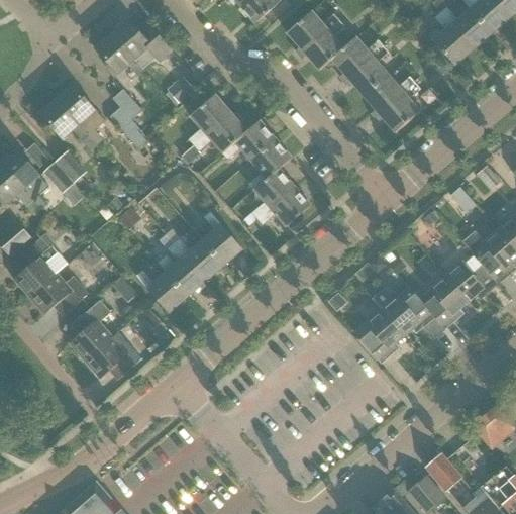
[(240,0),(238,2),(254,20),(279,0),(240,0)]
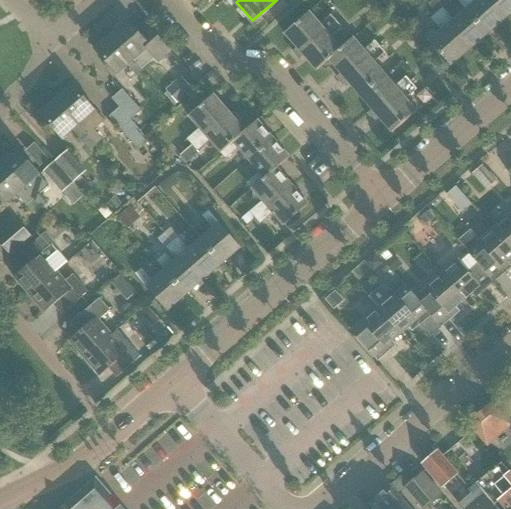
[(468,48),(486,32),(465,7),(453,18),(438,0),(429,0),(428,1),(437,11),(436,11),(468,48)]
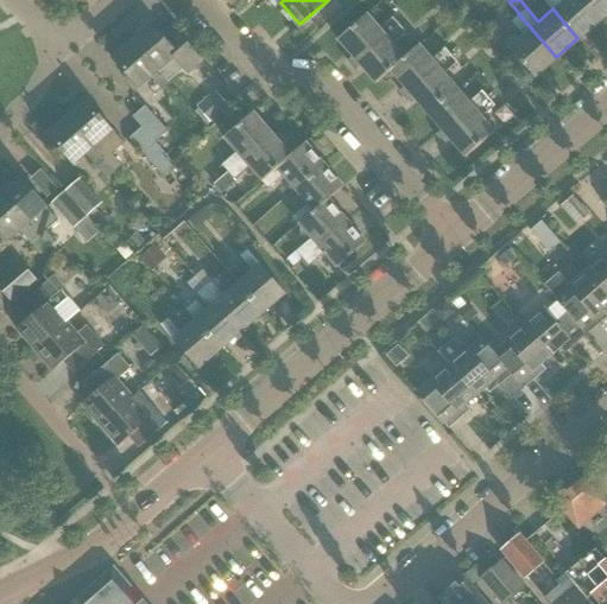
[(577,38),(599,19),(582,0),(562,0),(552,8),(577,38)]
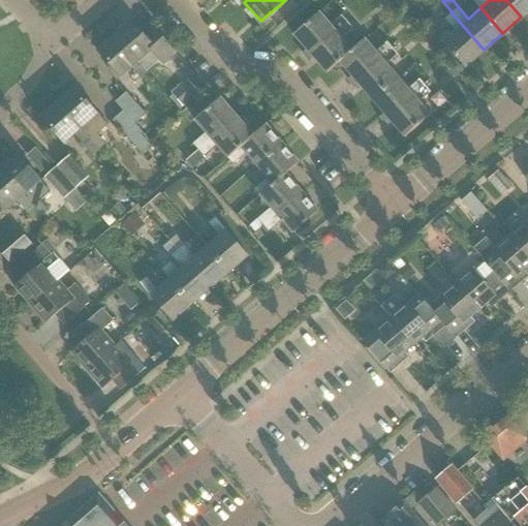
[(506,0),(521,17),(527,10),(527,0),(506,0)]
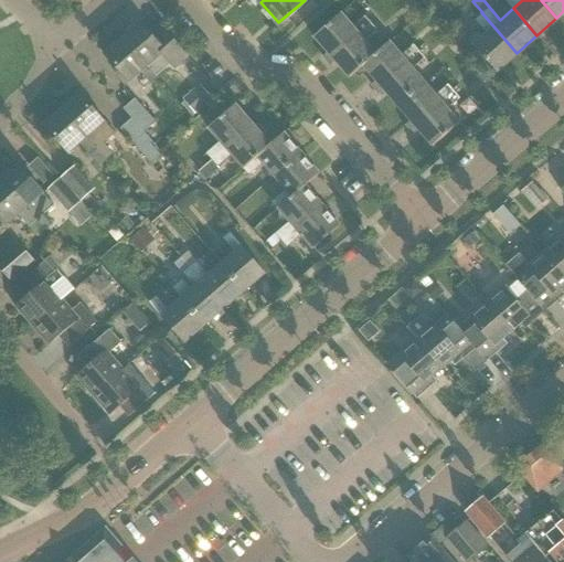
[(370,21),(364,13),(352,24),(340,11),(312,34),(327,50),(322,54),(326,59),(370,21)]
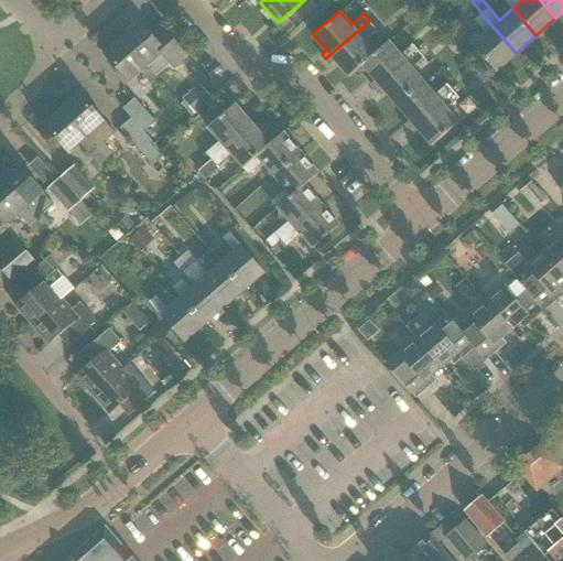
[(472,43),(495,71),(516,53),(480,12),(475,18),(486,31),(472,43)]
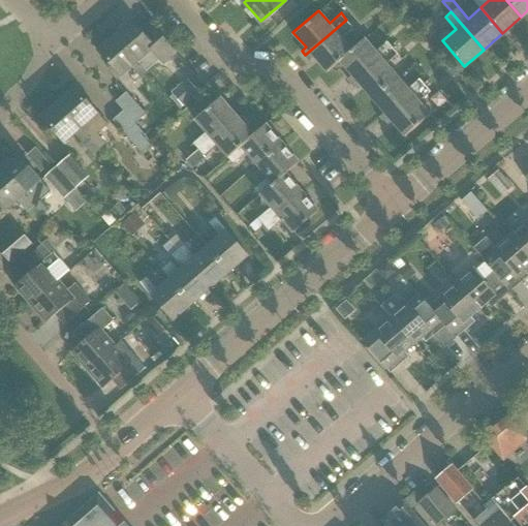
[(130,18),(114,33),(138,61),(154,47),(166,59),(176,51),(149,21),(140,29),(130,18)]
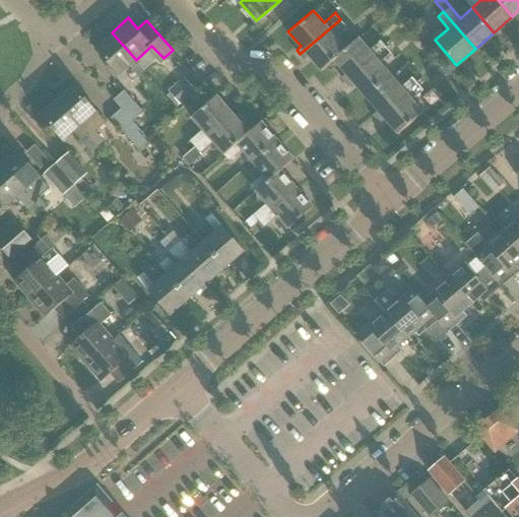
[(332,58),(345,47),(335,36),(346,25),(340,19),(300,54),(304,58),(308,55),(320,69),(333,59),(332,58)]
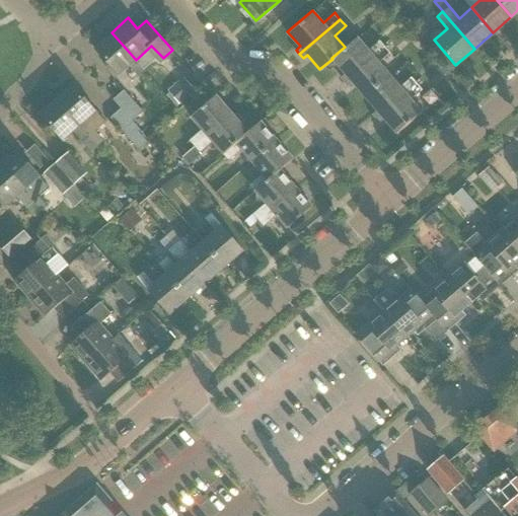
[(112,32),(94,48),(119,74),(130,66),(139,76),(145,70),(136,60),(112,32)]
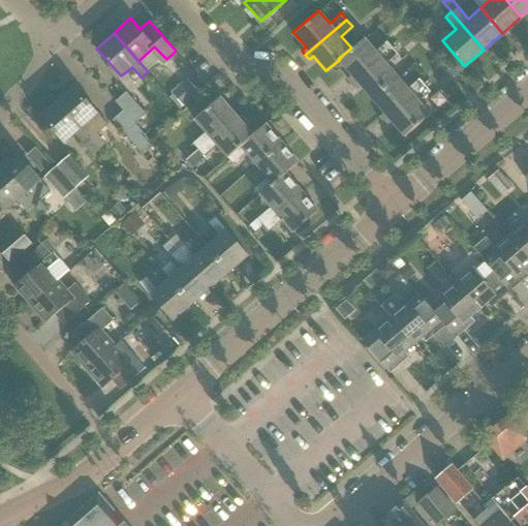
[(392,45),(385,39),(374,49),(364,36),(351,48),(338,59),(339,60),(350,73),(346,76),(350,81),(392,45)]
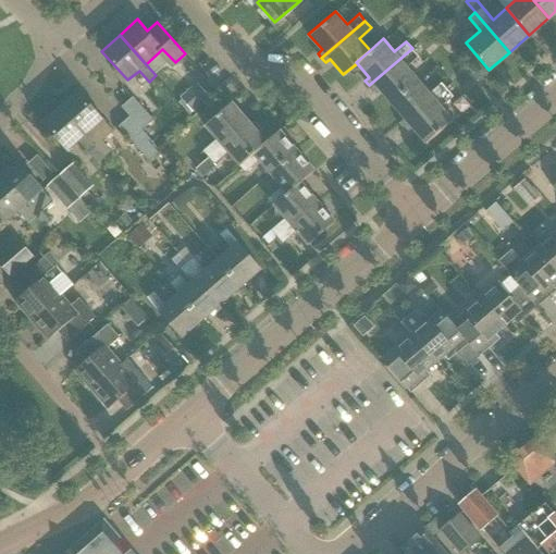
[(391,101),(418,78),(406,65),(418,54),(412,48),(369,85),(372,90),(378,86),(391,101)]
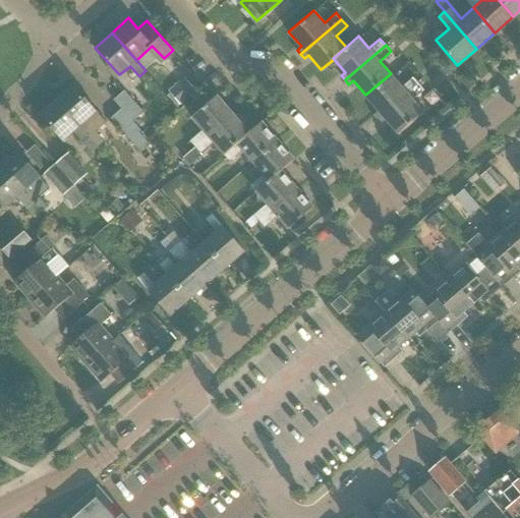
[(183,71),(168,85),(179,99),(195,85),(183,71)]
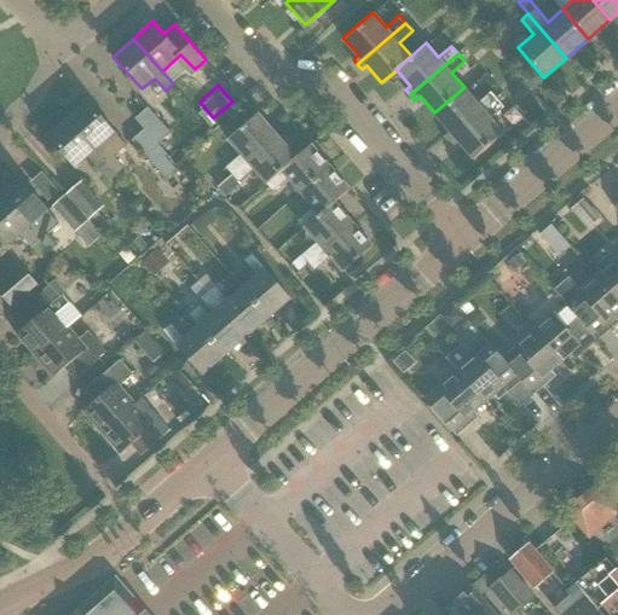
[(448,129),(443,133),(448,139),(496,97),(490,90),(475,102),(465,87),(434,112),(448,129)]
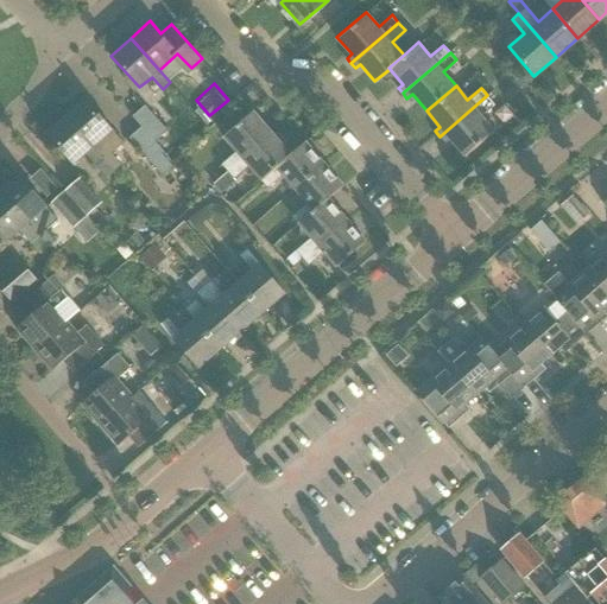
[(440,137),(444,141),(449,137),(465,154),(493,129),(480,114),(494,102),(487,95),(440,137)]
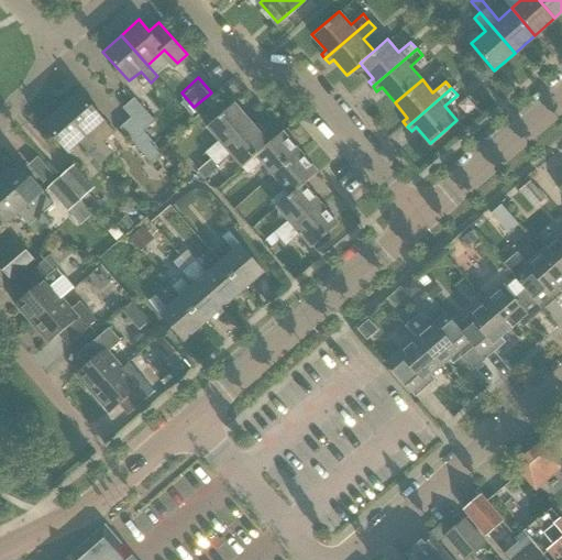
[(77,91),(59,106),(105,157),(112,152),(103,141),(113,132),(77,91)]
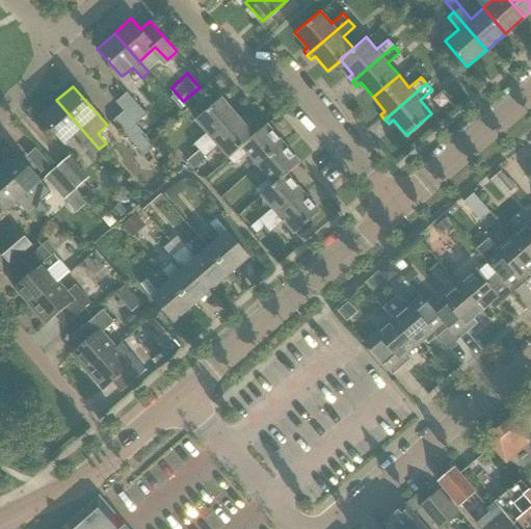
[(145,113),(127,91),(116,101),(124,110),(125,109),(136,122),(145,113)]
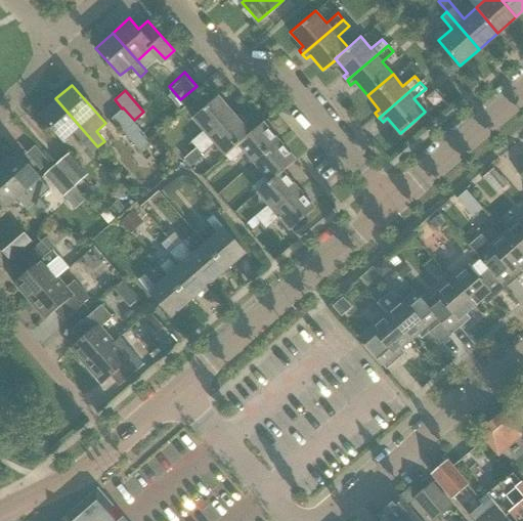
[(234,114),(218,94),(192,116),(204,129),(191,140),(197,146),(234,114)]
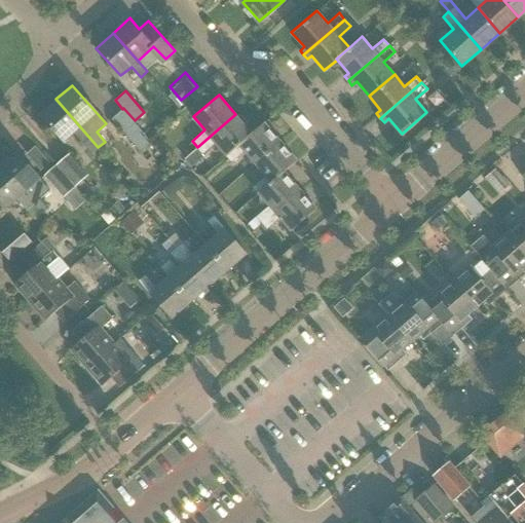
[(98,147),(55,99),(38,114),(63,142),(74,132),(91,152),(98,147)]
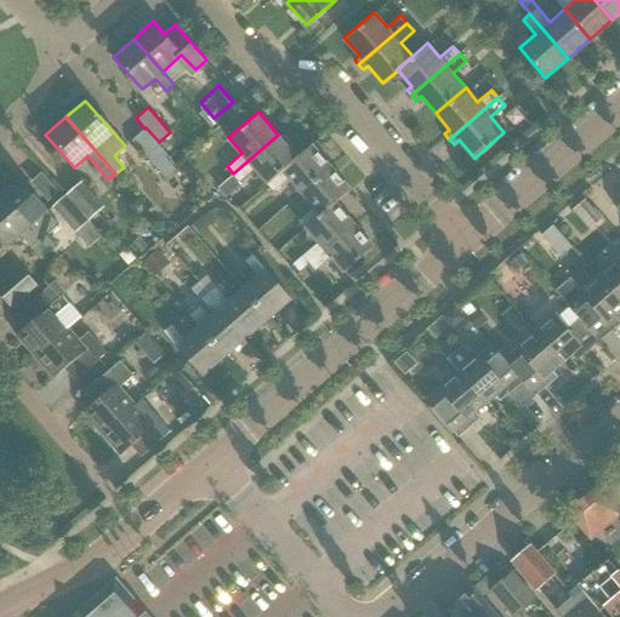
[(159,142),(146,127),(144,129),(131,140),(154,165),(165,177),(176,167),(165,155),(168,154),(158,143),(159,142)]
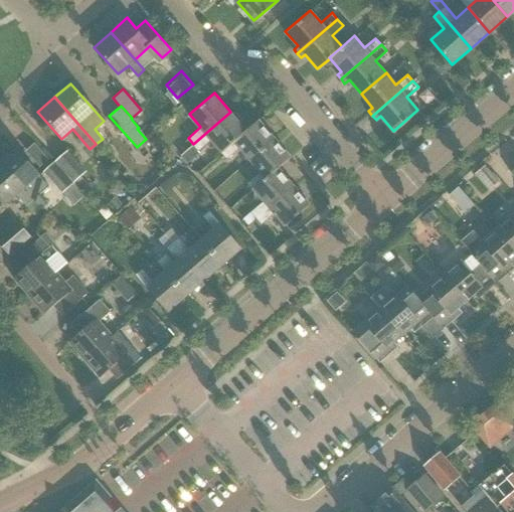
[(246,129),(230,112),(193,144),(198,150),(210,139),(221,151),(246,129)]
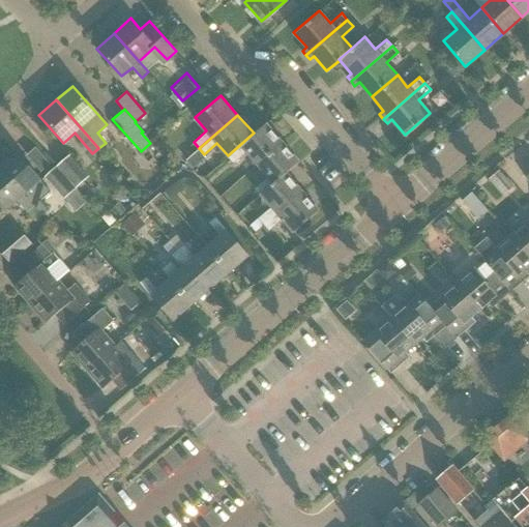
[(266,121),(263,124),(254,133),(228,155),(233,162),(246,150),(257,164),(284,141),(266,121)]
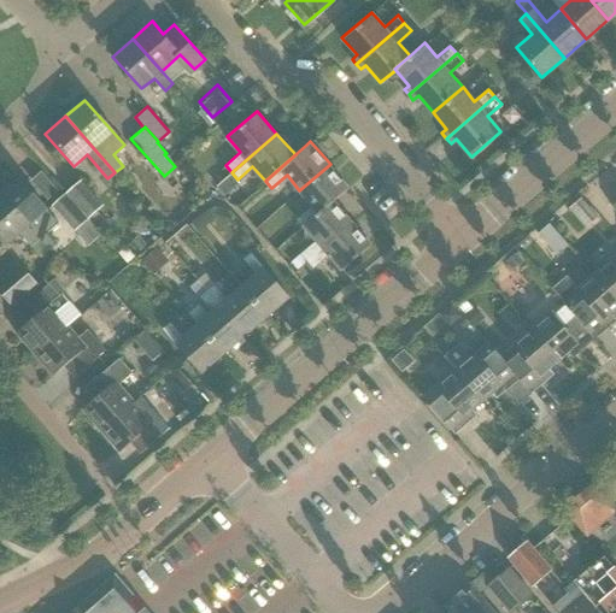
[(299,190),(306,199),(312,205),(297,217),(303,225),(333,199),(334,200),(350,187),(330,164),(299,190)]
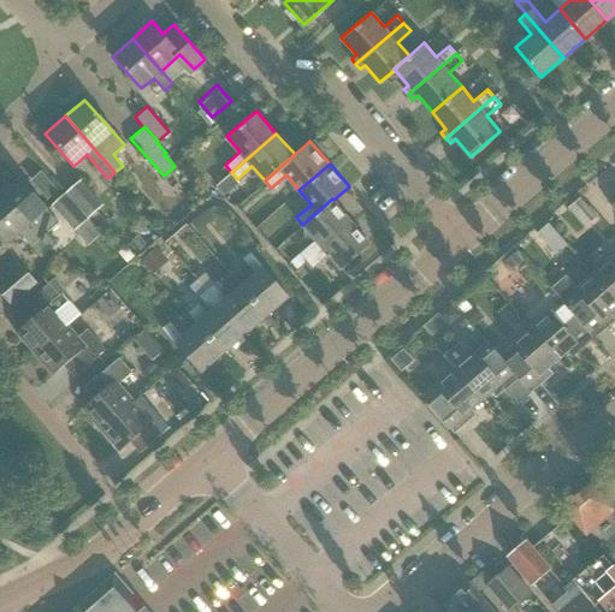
[(37,237),(36,238),(47,250),(54,243),(45,232),(57,221),(45,208),(45,207),(18,177),(0,192),(0,195),(37,237)]
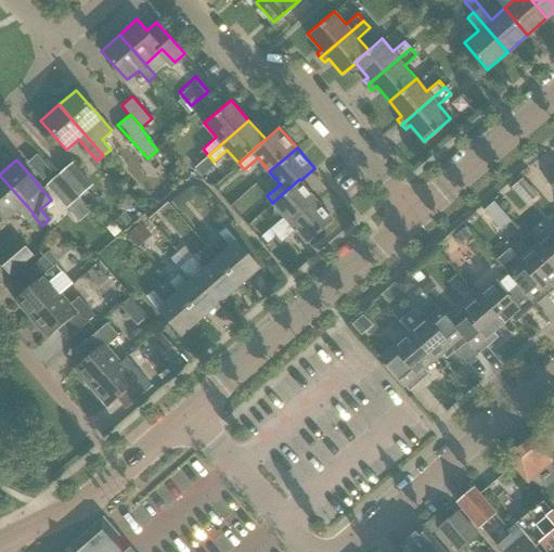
[(71,163),(59,172),(79,195),(91,185),(71,163)]
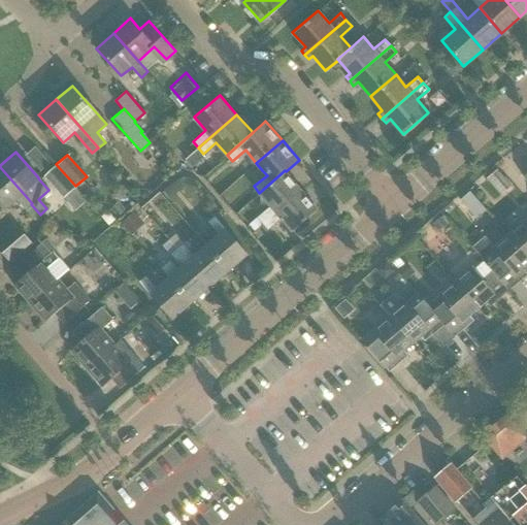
[(43,174),(63,196),(74,186),(55,164),(43,174)]
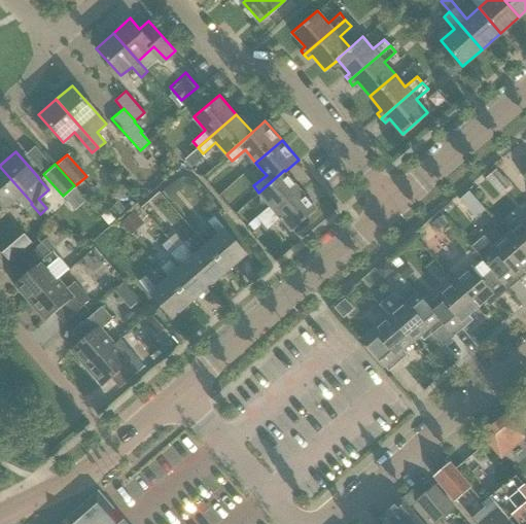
[(16,199),(25,209),(31,204),(32,203),(0,167),(0,200),(6,207),(16,199)]
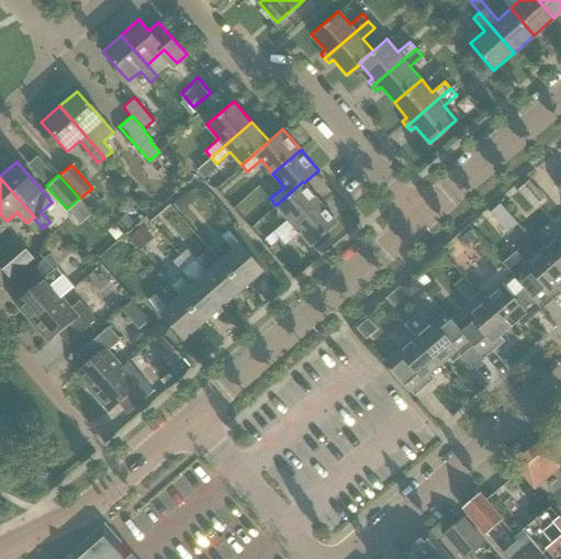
[(518,188),(534,205),(545,196),(529,178),(518,188)]
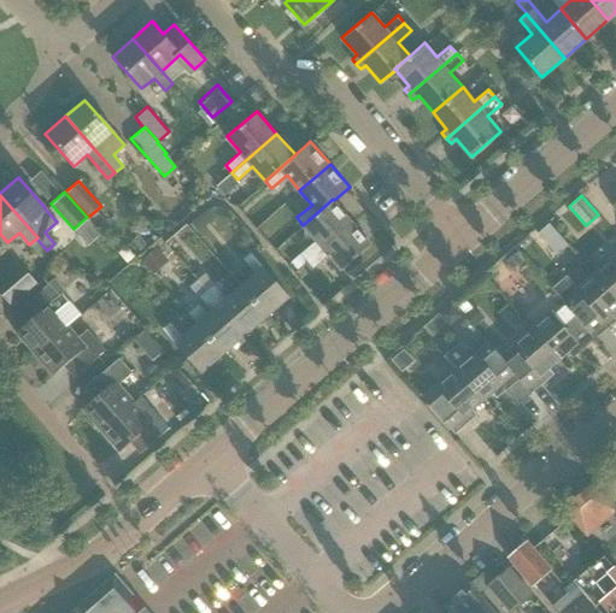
[(352,220),(334,200),(333,199),(303,225),(316,240),(301,252),(308,259),(352,220)]
